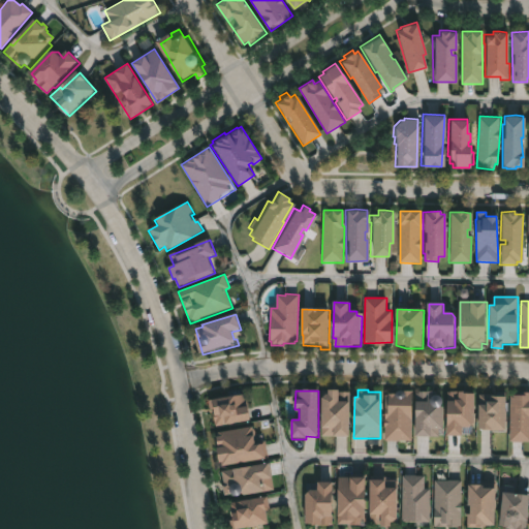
[(411,440),(384,439),(385,393),(395,394),(395,391),(411,391),(411,440)]
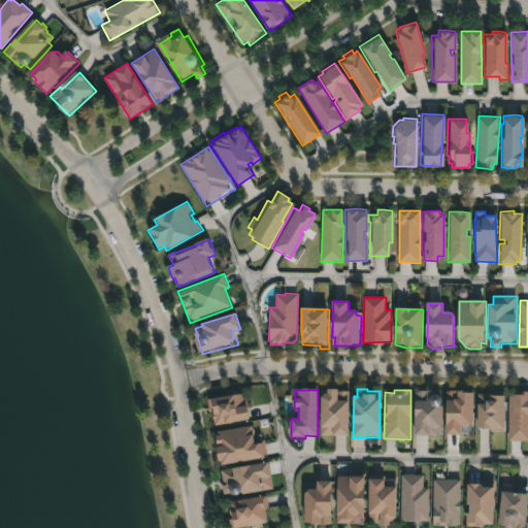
[(350,391),(349,436),(321,436),(322,391),(350,391)]
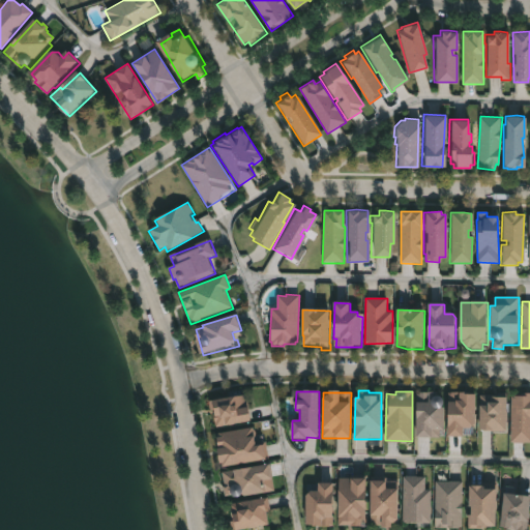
[(441,392),(441,398),(444,398),(444,410),(445,410),(444,431),(443,431),(443,439),(416,438),(417,393),(441,392)]
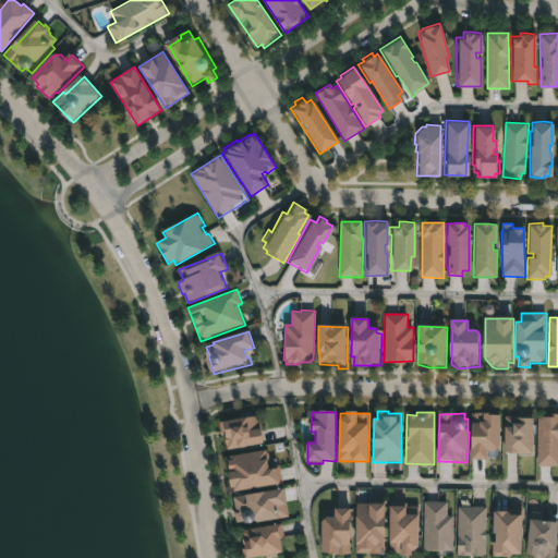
[(501,415),(500,449),(496,451),(487,451),(487,460),(471,460),(472,422),(475,422),(475,413),(501,415)]
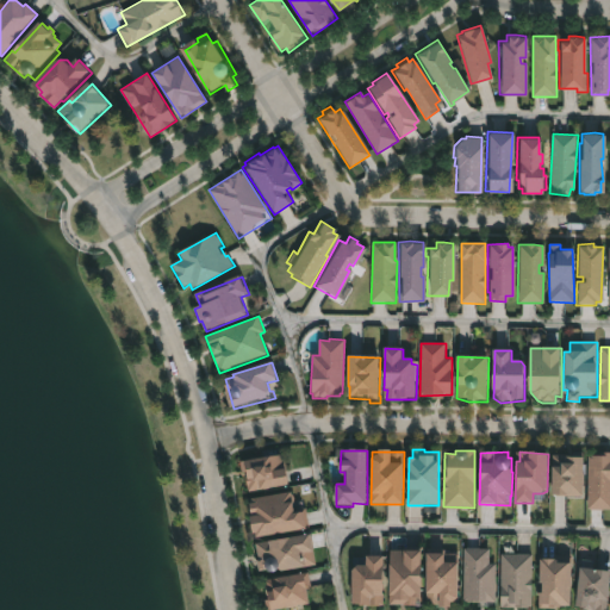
[(609,452),(609,508),(589,508),(590,456),(601,456),(601,452),(609,452)]
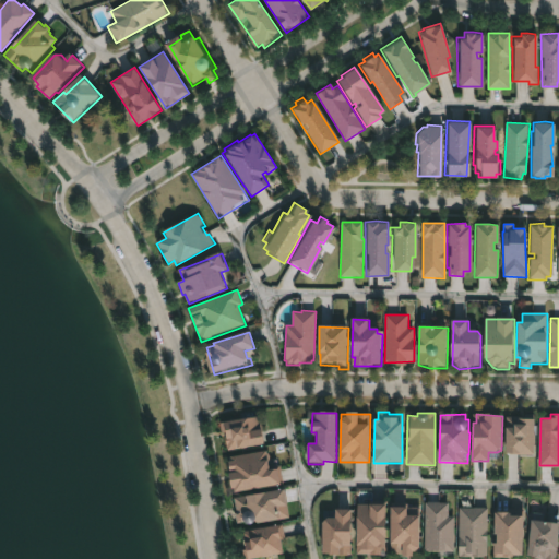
[(263,443),(224,450),(219,421),(259,416),(263,443)]
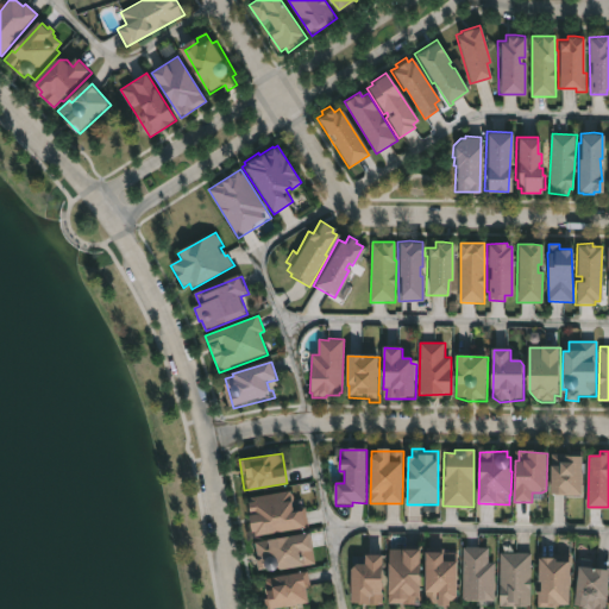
[(563,453),(563,456),(583,456),(583,495),(551,495),(552,465),(556,465),(556,453),(563,453)]
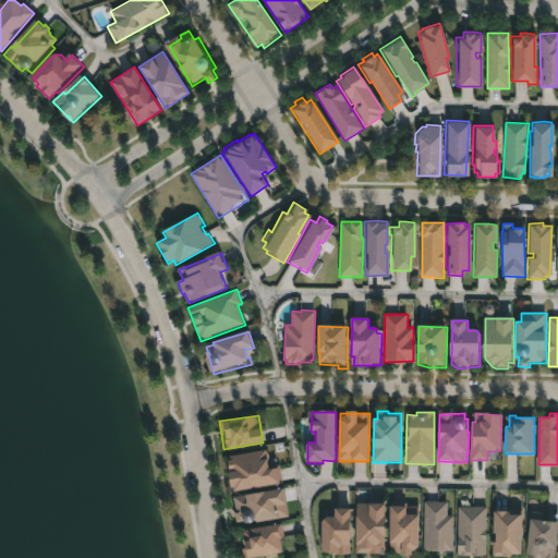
[(266,450),(266,453),(269,452),(271,461),(268,461),(269,466),(280,464),(283,482),(229,492),(225,472),(229,471),(227,460),(228,460),(227,457),(266,450)]
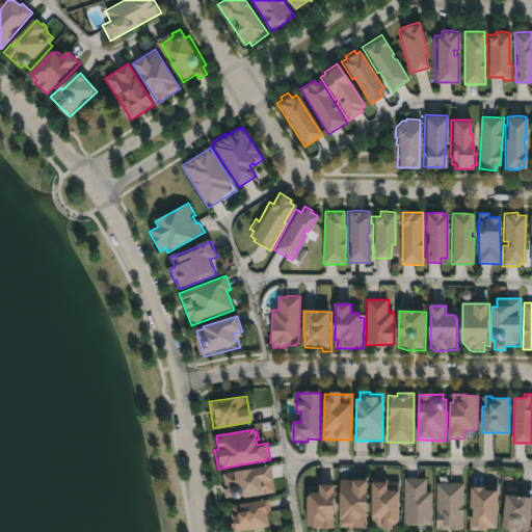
[(268,467),(268,469),(272,468),(276,494),(246,500),(227,500),(224,489),(225,488),(223,475),(268,467)]
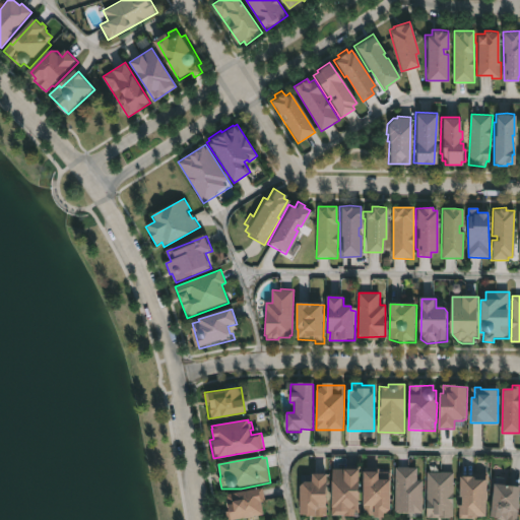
[(391,514),(384,514),(384,519),(375,519),(375,516),(369,517),(364,513),(365,468),(379,468),(379,472),(391,472),(391,514)]
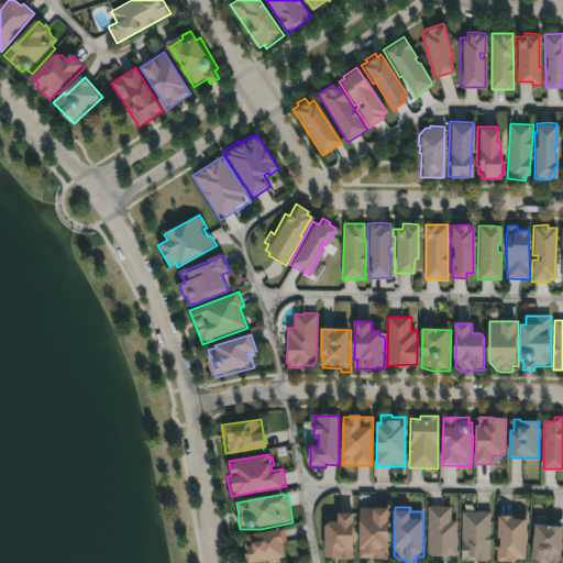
[(457,520),(457,555),(428,555),(429,507),(451,507),(451,520),(457,520)]
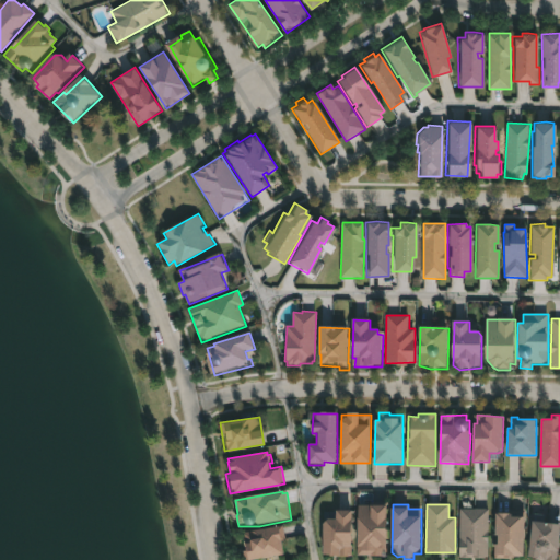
[(387,505),(386,557),(358,556),(359,505),(387,505)]
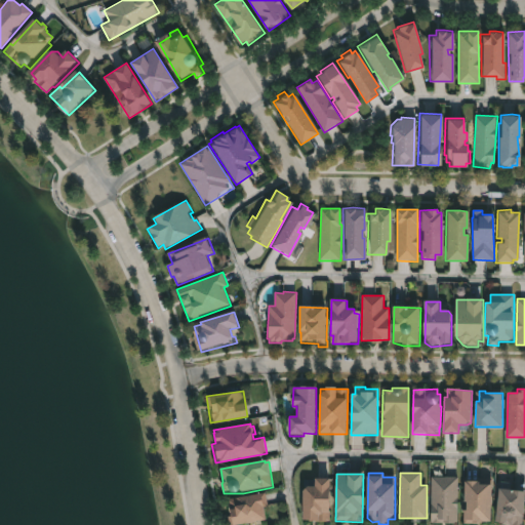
[(458,477),(457,523),(431,523),(432,477),(458,477)]
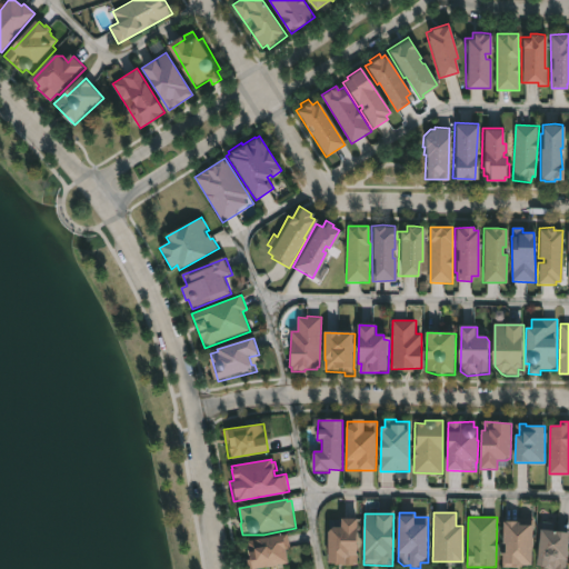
[(535,519),(533,566),(525,565),(525,568),(502,567),(503,552),(506,552),(506,545),(503,545),(505,522),(522,523),(522,518),(535,519)]
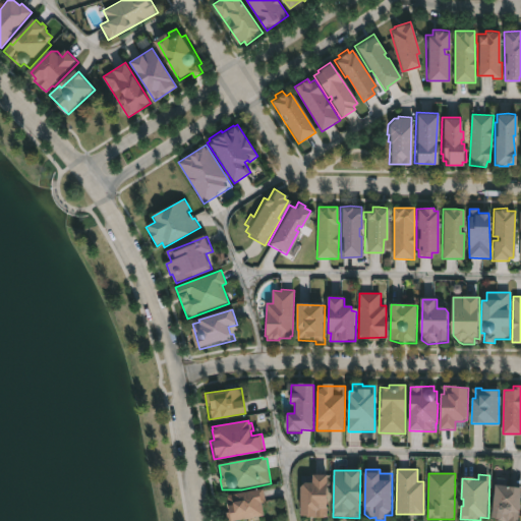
[(327,476),(327,510),(328,510),(328,518),(300,518),(300,484),(311,484),(311,476),(327,476)]
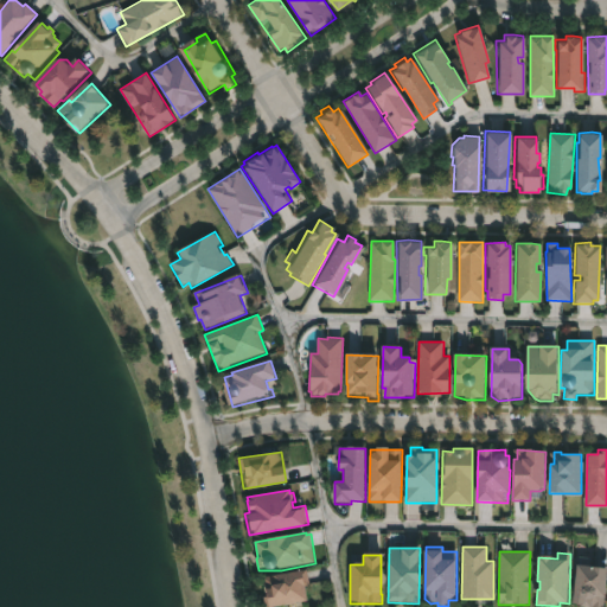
[(606,595),(606,604),(606,606),(581,606),(582,605),(574,604),(579,558),(592,561),(590,568),(606,569),(606,587),(606,595)]
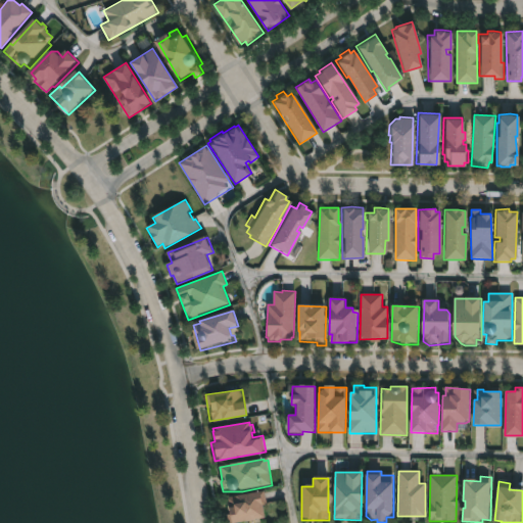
[(264,491),(267,504),(262,505),(264,519),(239,522),(227,522),(225,508),(228,508),(226,497),(264,491)]
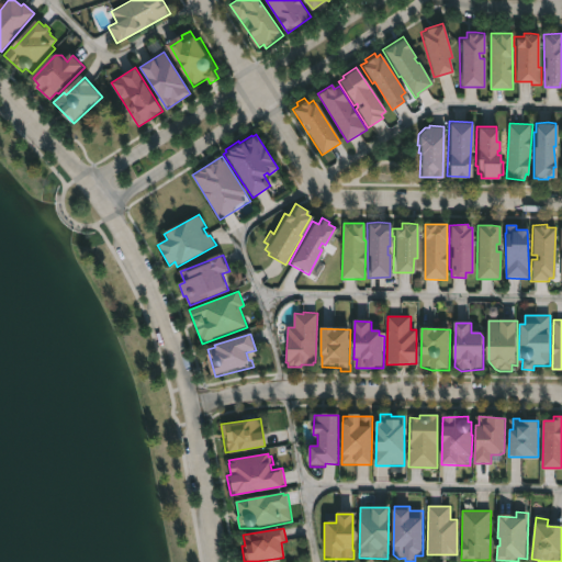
All buildings are outlined.
